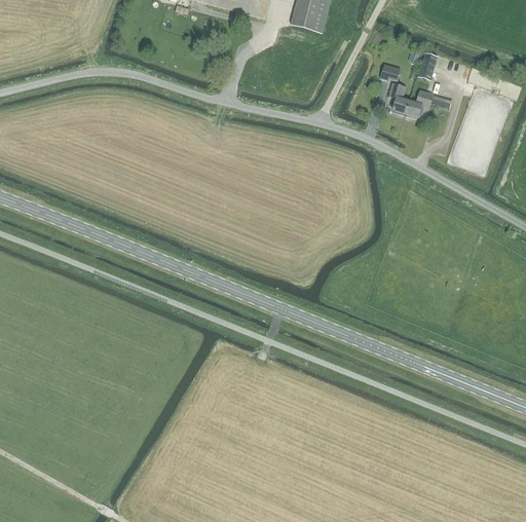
[(204,0),(264,15),(267,0),(204,0)]
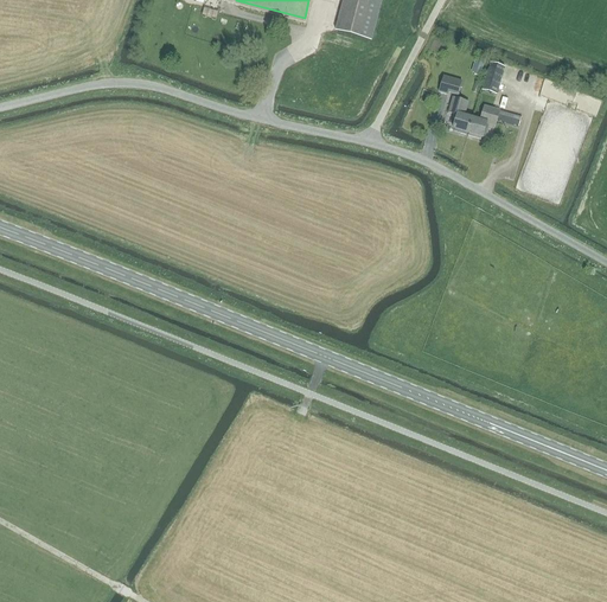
[(371,37),(381,0),(342,0),(334,27),(371,37)]
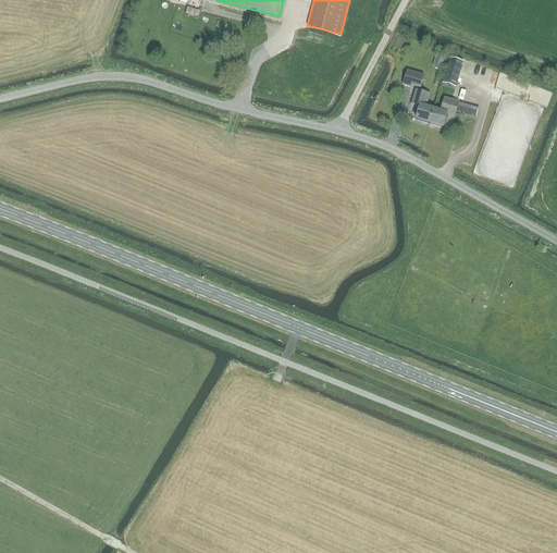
[(434,56),(443,59),(445,52),(436,49),(434,56)]
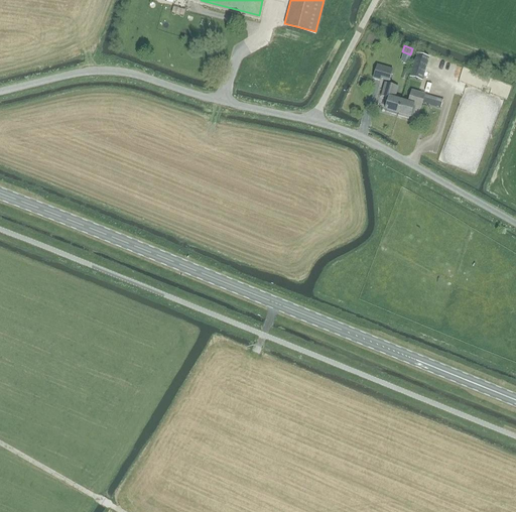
[(414,55),(409,74),(422,78),(427,59),(414,55)]
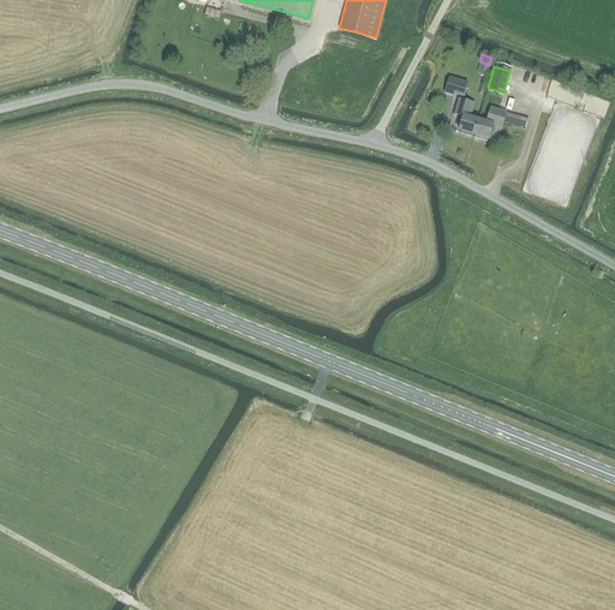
[(445,90),(453,93),(454,90),(464,93),(467,78),(449,73),(445,90)]
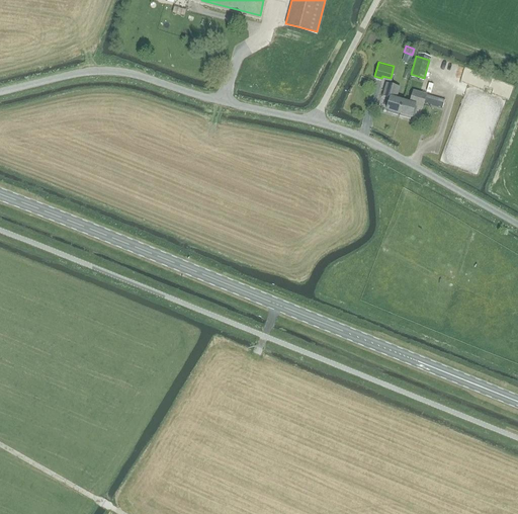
[(386,106),(399,110),(403,98),(396,96),(400,84),(385,80),(382,92),(390,94),(386,106)]
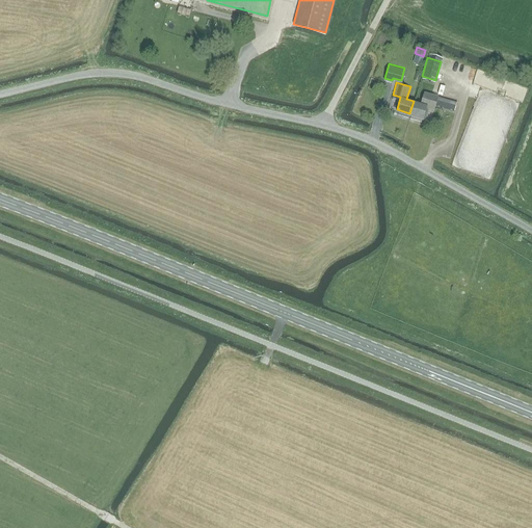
[(421,103),(414,101),(409,113),(423,116),(426,105),(433,107),(435,103),(441,104),(437,114),(444,116),(446,106),(448,106),(450,98),(449,97),(441,95),(437,94),(424,89),(421,103)]
